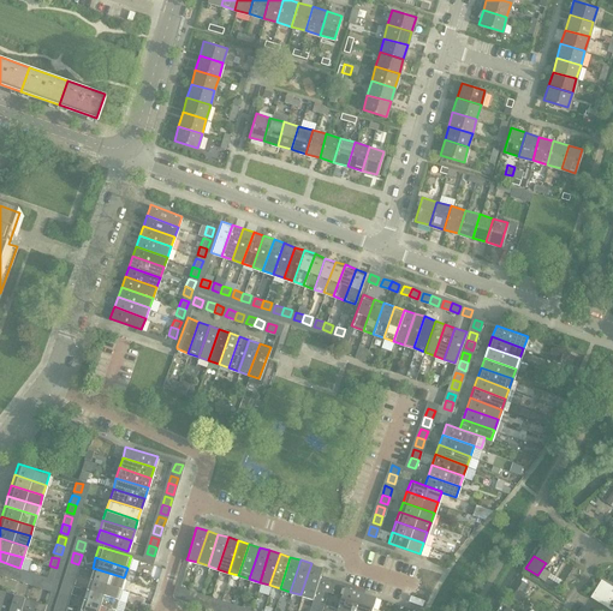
[(78,564),(71,562),(69,569),(76,571),(78,564)]
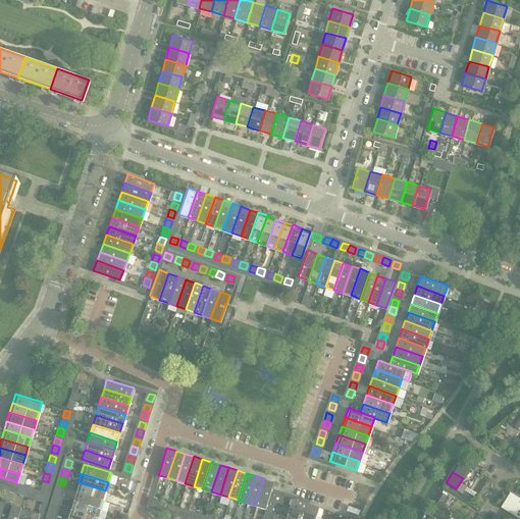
[(272,481),(264,478),(255,505),(264,508),(272,481)]
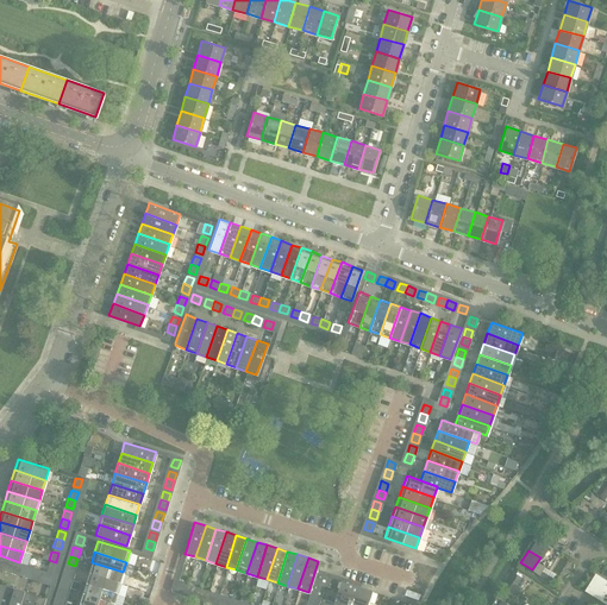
[(11,563),(1,561),(0,568),(8,571),(11,563)]
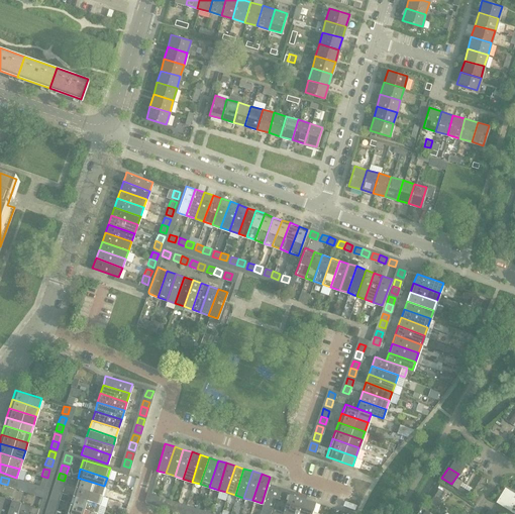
[(104,486),(78,478),(75,486),(101,495),(104,486)]
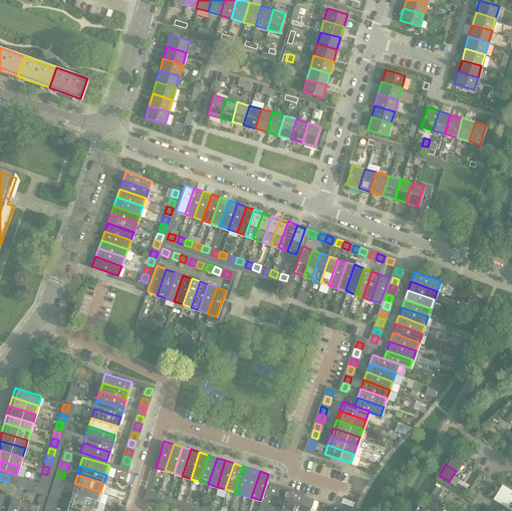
[(15,478),(9,476),(7,482),(13,484),(15,478)]
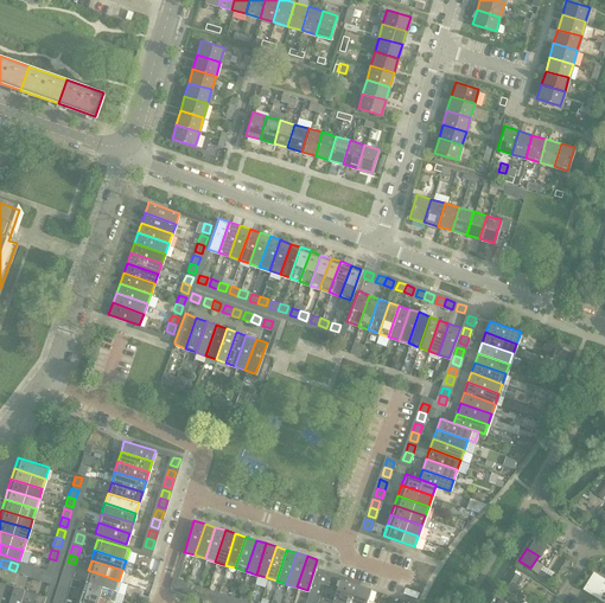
[(31,568),(23,565),(20,572),(29,575),(31,568)]
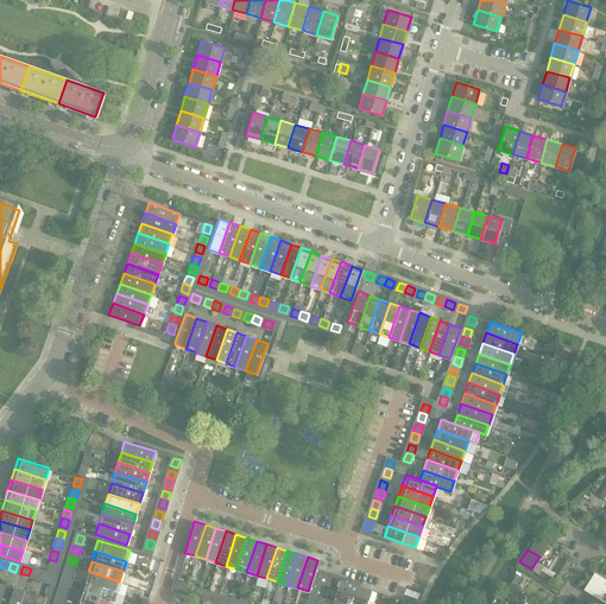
[(74,568),(67,567),(64,574),(71,578),(74,568)]
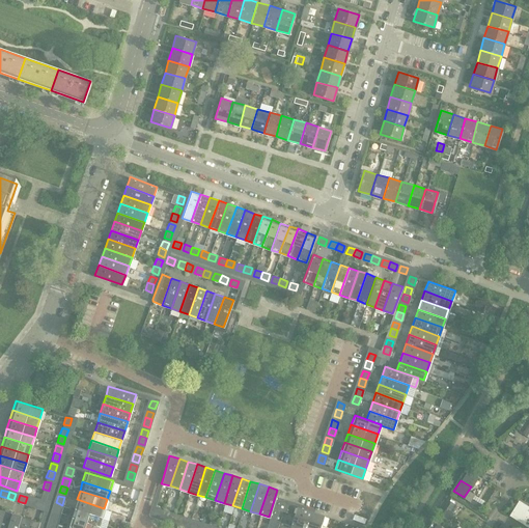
[(33,499),(27,497),(25,503),(32,505),(33,499)]
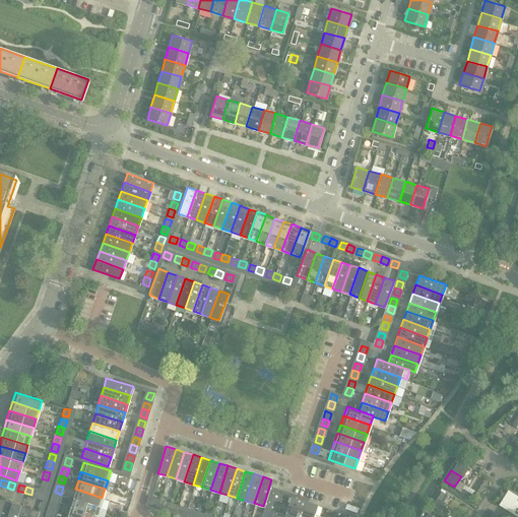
[(506,488),(497,503),(517,516),(517,500),(515,498),(517,495),(506,488)]
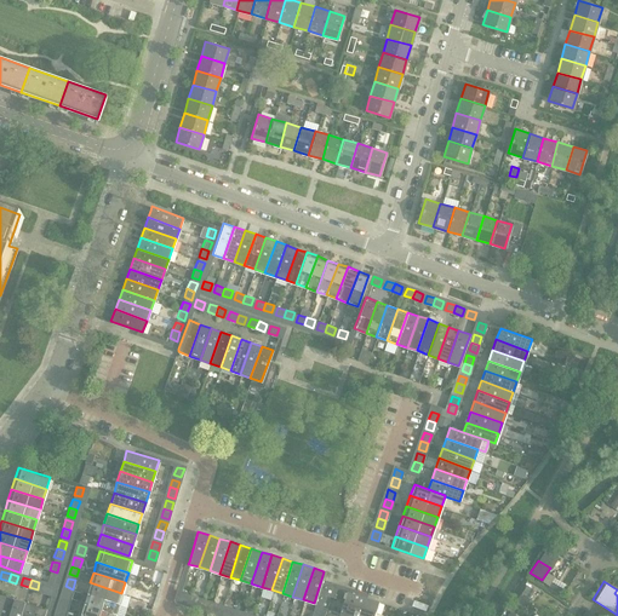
[(121,593),(90,582),(86,593),(119,603),(121,593)]
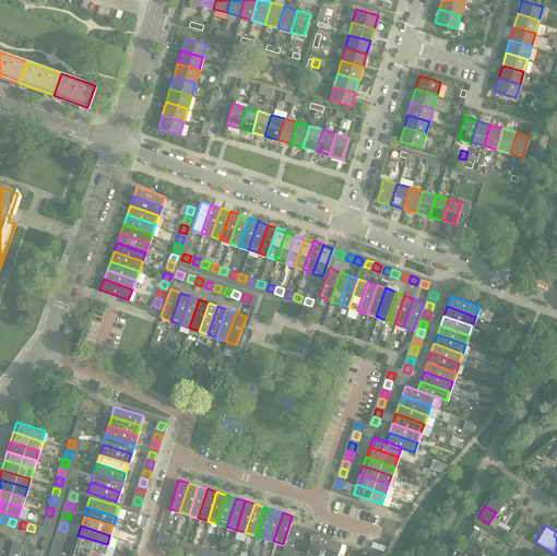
[(47,530),(39,527),(37,534),(45,536),(47,530)]
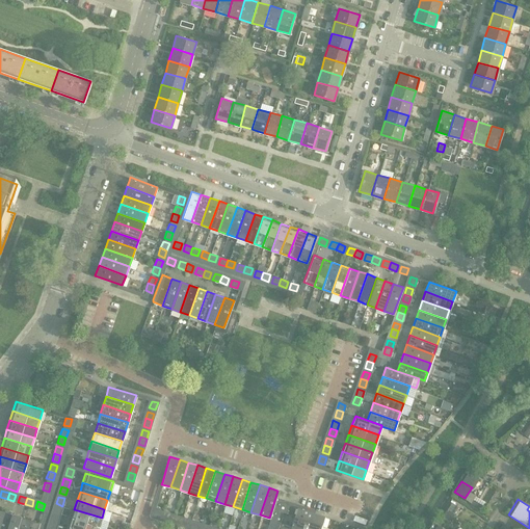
[(452,511),(456,505),(450,501),(446,508),(452,511)]
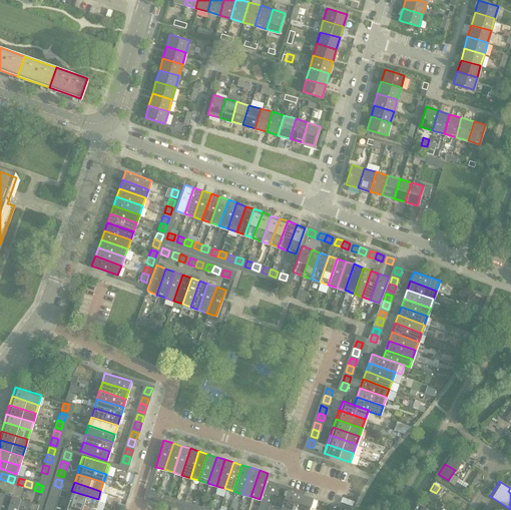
[(278,486),(269,484),(267,491),(276,493),(278,486)]
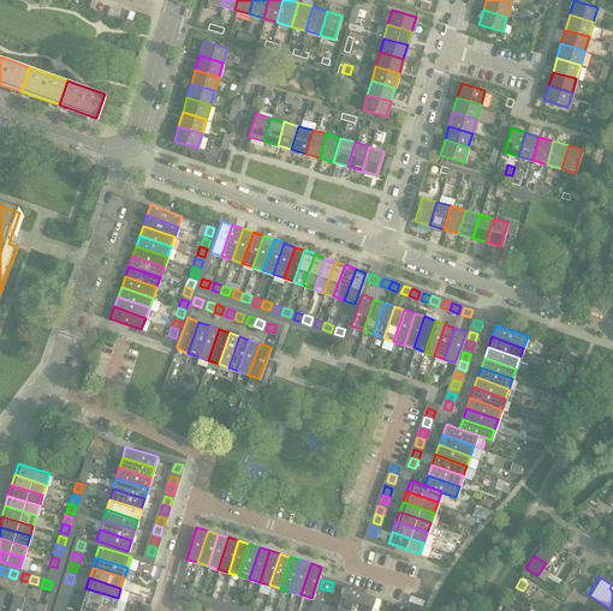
[(72,585),(65,581),(63,589),(70,592),(72,585)]
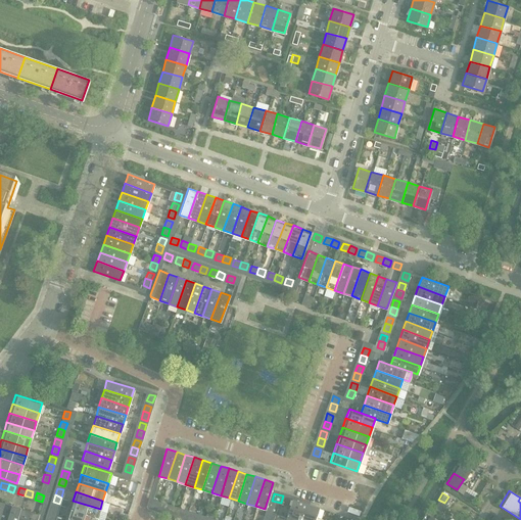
[(152,499),(150,505),(157,507),(159,501),(152,499)]
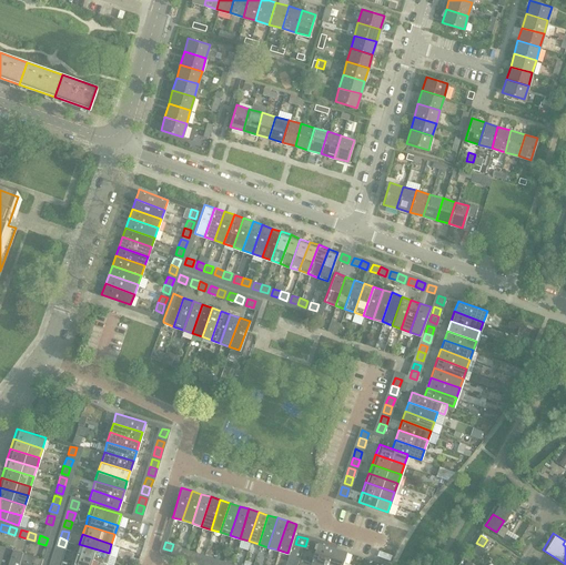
[(317,542),(314,552),(343,561),(346,551),(345,551),(335,547),(317,542)]
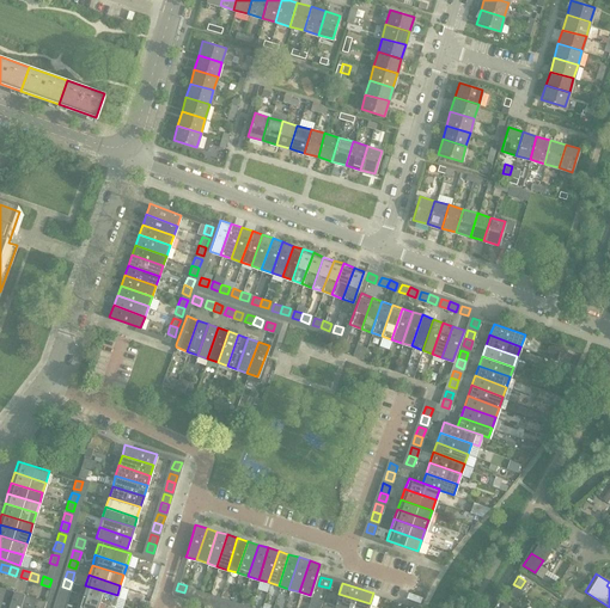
[(117,595),(85,585),(83,596),(114,606),(117,595)]
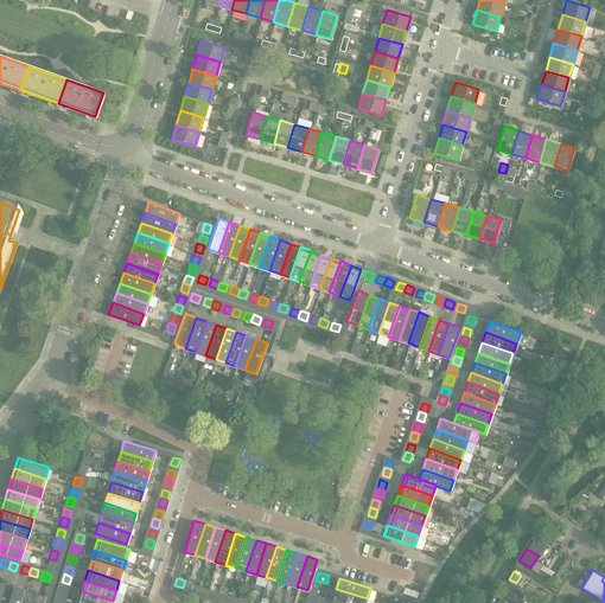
[(7,602),(13,585),(4,582),(0,592),(0,602),(7,602)]
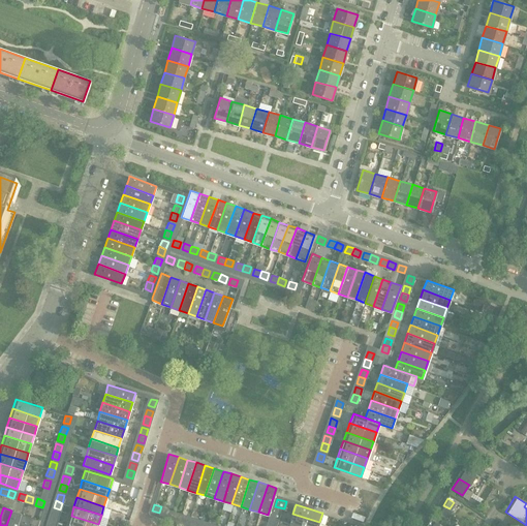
[(164,507),(162,514),(169,516),(172,509),(164,507)]
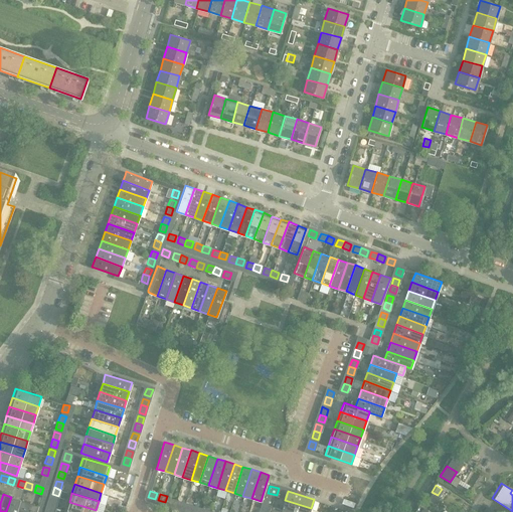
[(174,498),(167,496),(165,502),(172,504),(174,498)]
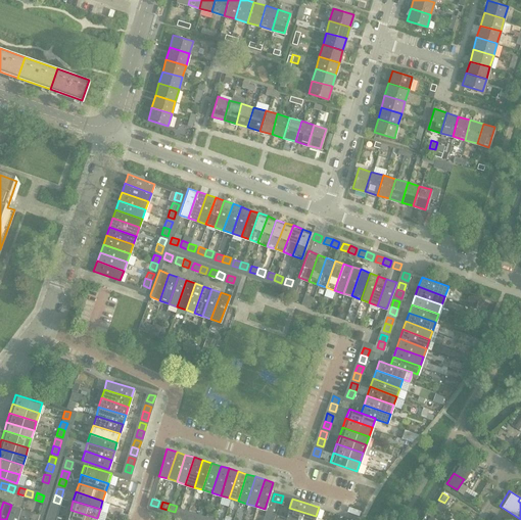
[(277,506),(271,504),(269,511),(275,513),(277,506)]
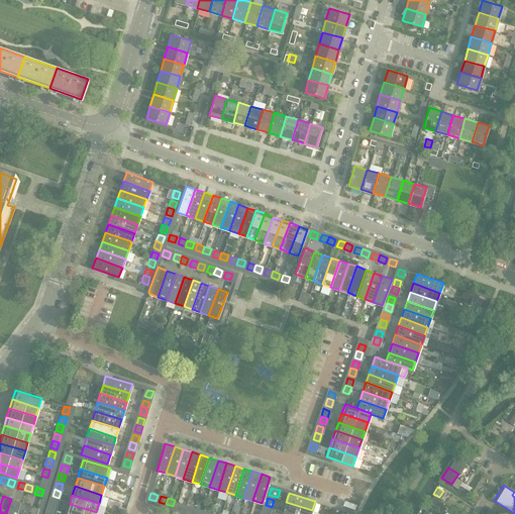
[(16,513),(20,502),(11,499),(6,513),(16,513)]
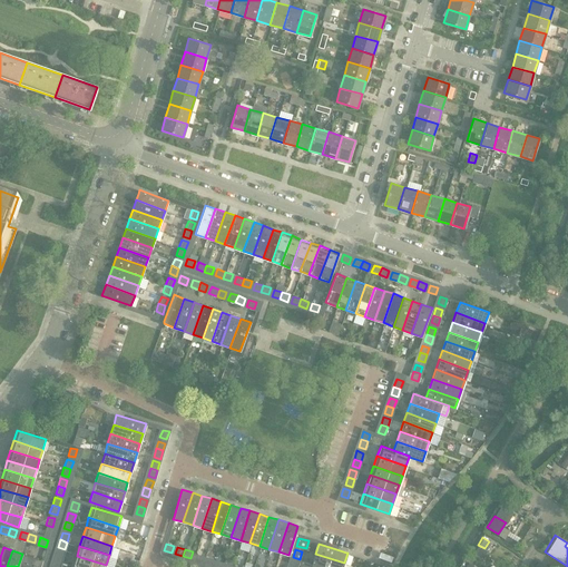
[(64,554),(57,551),(55,559),(61,560),(64,554)]
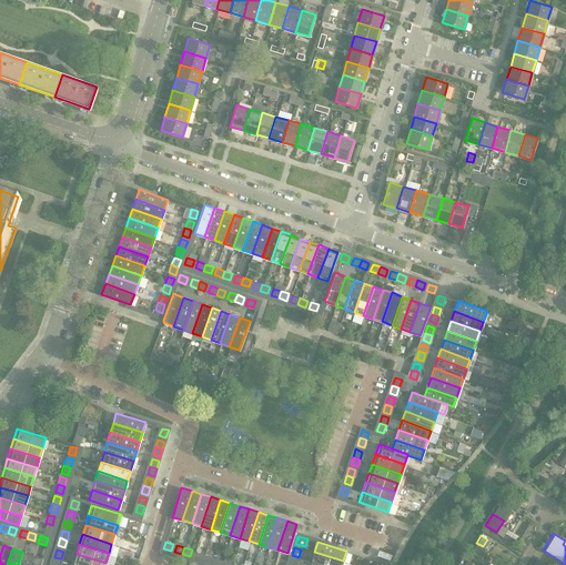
[(195,551),(193,557),(201,561),(203,553),(195,551)]
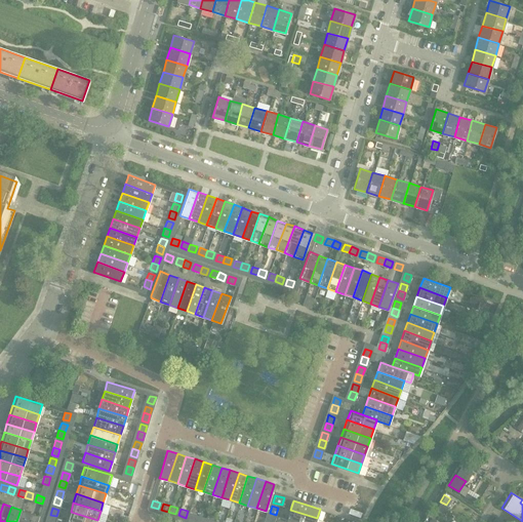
[(25,521),(29,512),(21,510),(16,521),(25,521)]
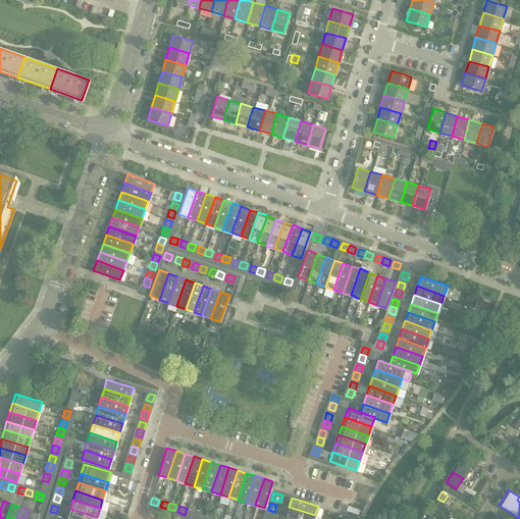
[(289,507),(286,515),(297,518),(313,518),(315,515),(289,507)]
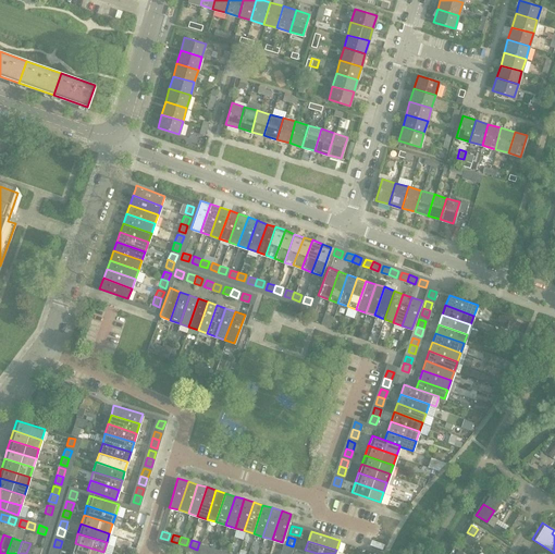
[(199,542),(197,550),(205,552),(207,545),(199,542)]
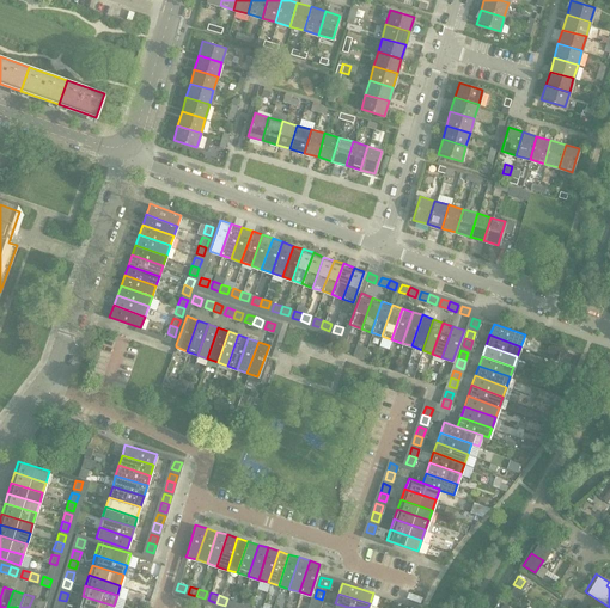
[(42,607),(46,600),(34,596),(29,607),(42,607)]
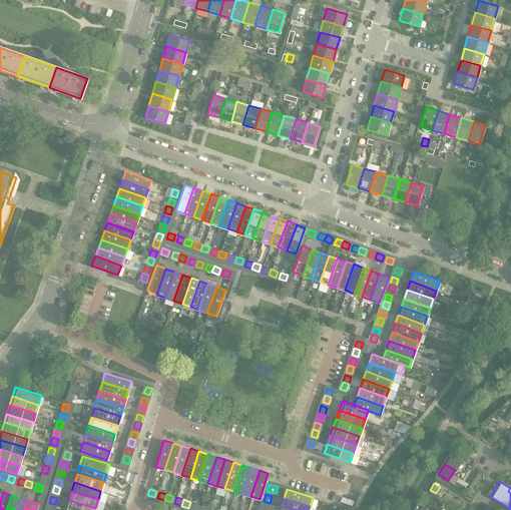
[(94,509),(95,508),(69,500),(66,508),(71,509),(94,509)]
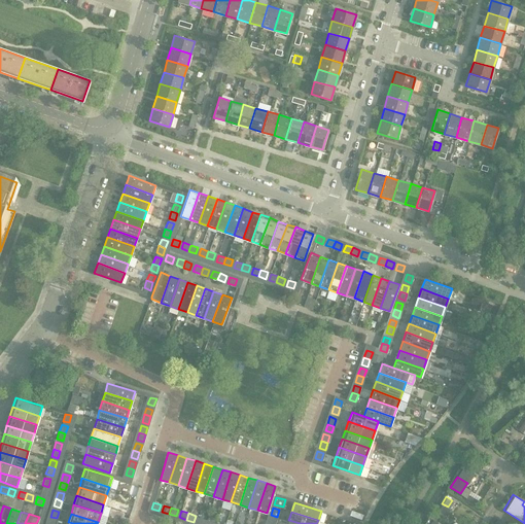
[(277,517),(271,515),(268,522),(274,523),(277,517)]
